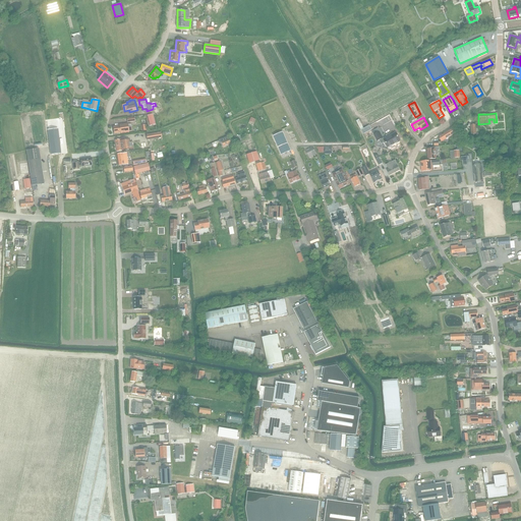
[(120,133),(129,132),(128,124),(119,125),(119,126),(113,127),(114,133),(120,133)]
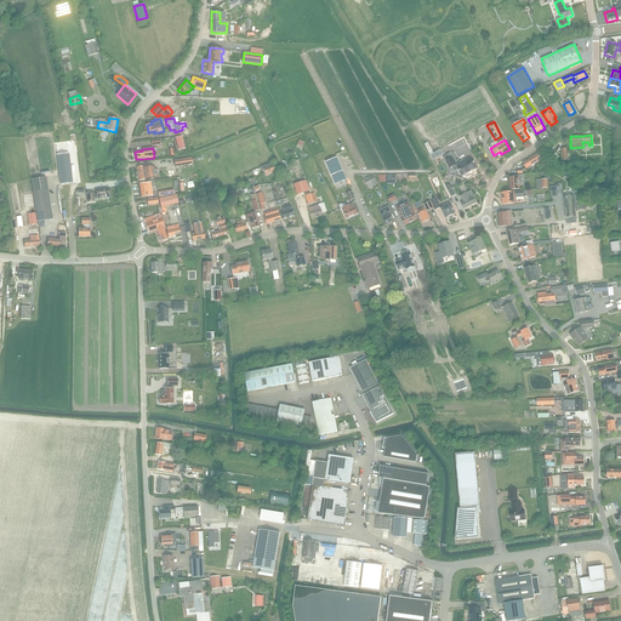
[(433,153),(431,155),(433,160),(443,154),(440,149),(433,153)]
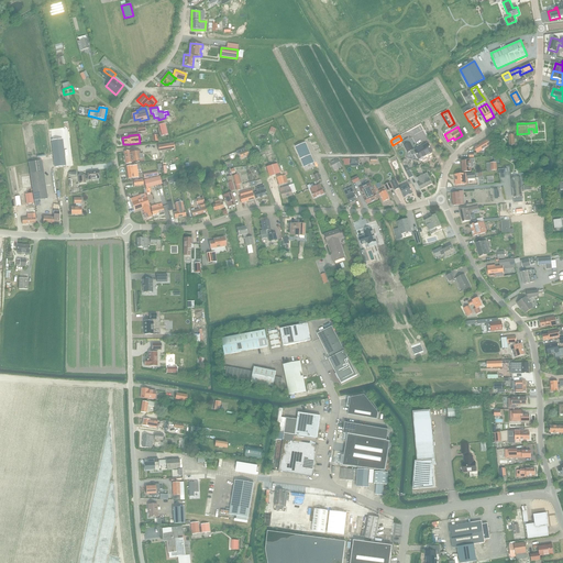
[(414,148),(408,139),(403,142),(408,152),(414,148)]
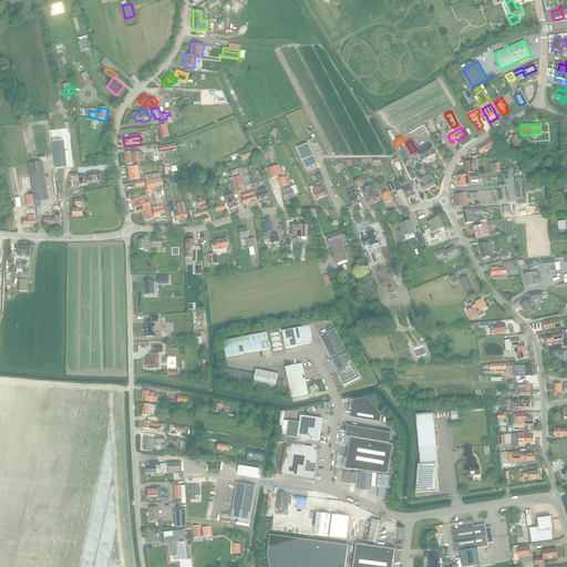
[(477,150),(481,154),(495,145),(494,144),(492,140),(477,150)]
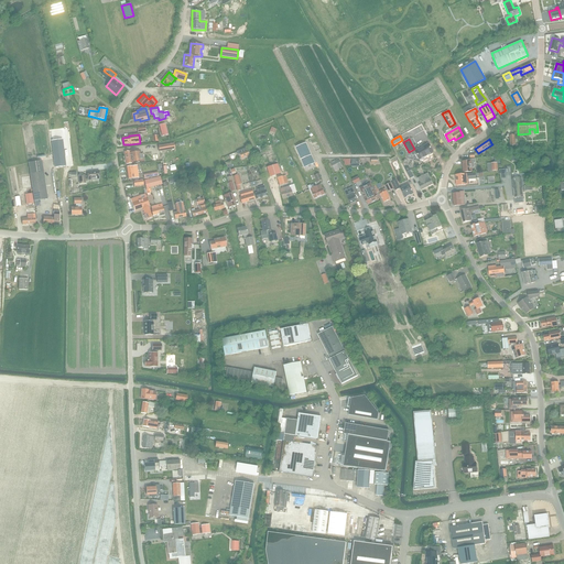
[(63,140),(52,141),(55,167),(66,166),(63,140)]
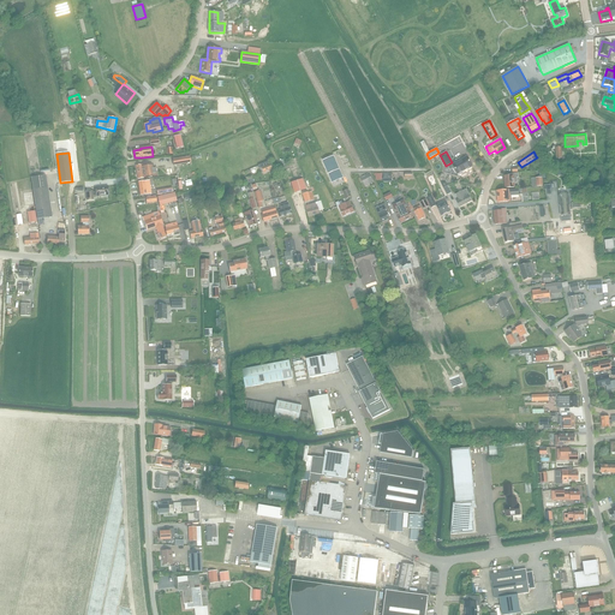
[(334,156),(322,161),(332,183),(344,178),(334,156)]
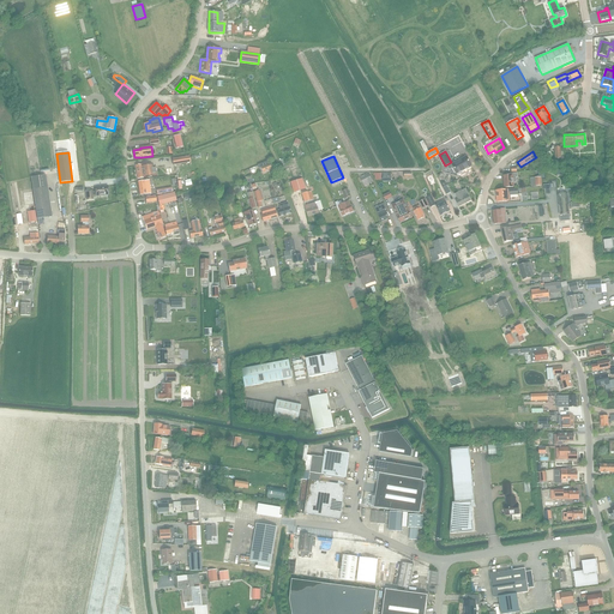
[(452,164),(458,175),(463,173),(463,172),(463,170),(467,168),(468,169),(471,168),(470,167),(471,166),(467,156),(452,164)]
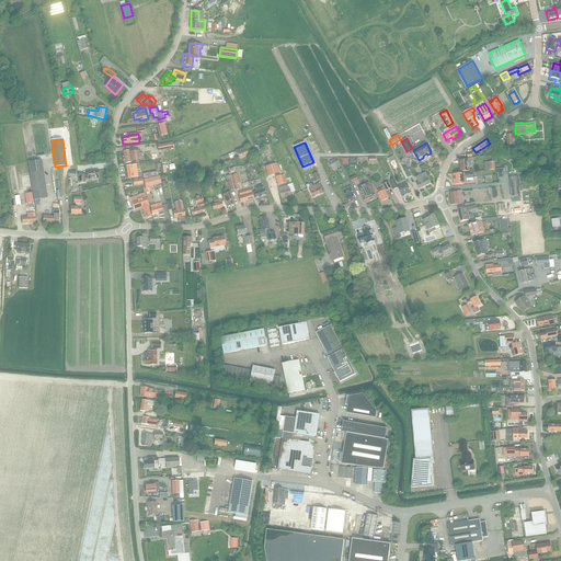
[(236,151),(236,152),(238,151),(240,158),(248,155),(244,147),(236,151)]
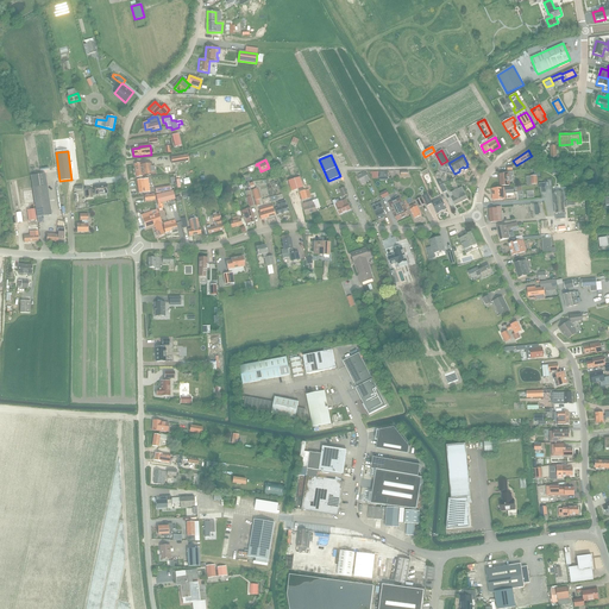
[(135,164),(137,177),(143,176),(156,174),(156,171),(155,171),(154,167),(155,167),(155,165),(151,165),(150,163),(144,164),(143,163),(135,164)]
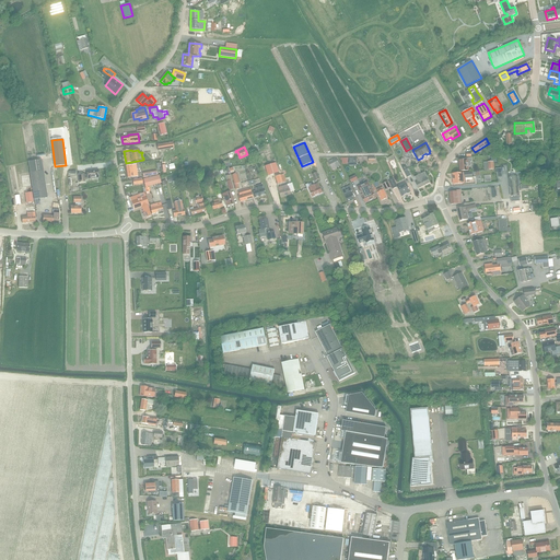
[(335,159),(328,162),(329,163),(328,163),(330,167),(335,164),(337,168),(340,166),(337,160),(336,160),(335,159)]
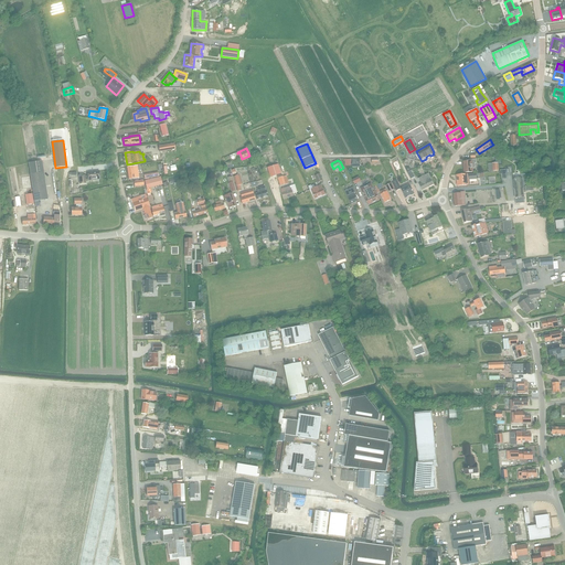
[(475,167),(475,163),(476,163),(476,160),(469,160),(469,161),(464,161),(464,172),(472,172),(472,168),(473,168),(475,167)]
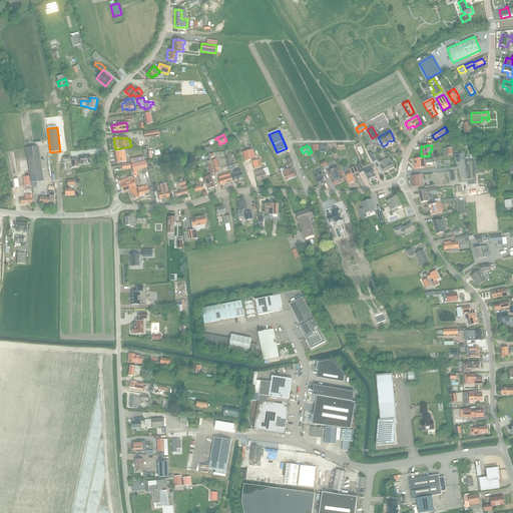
[(38,146),(26,148),(27,158),(28,158),(31,178),(32,182),(31,183),(32,188),(36,187),(35,182),(44,181),(43,178),(40,156),(38,146)]
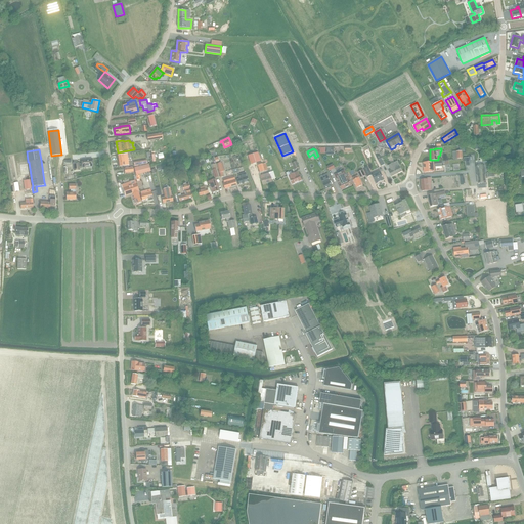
[(260,161),(258,153),(248,156),(251,165),(260,161)]
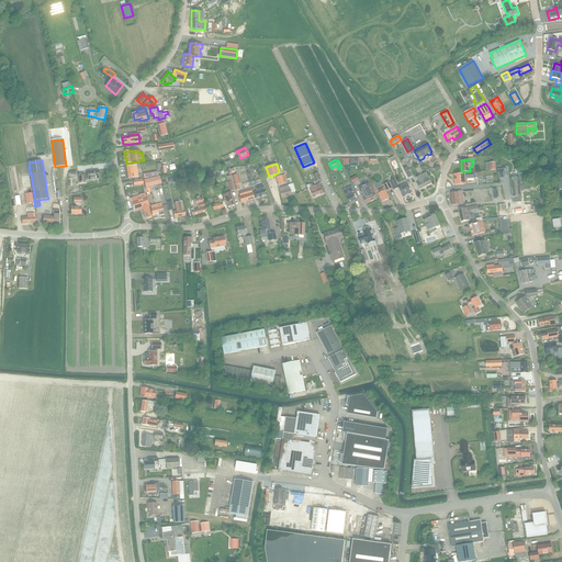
[(136,165),(126,167),(128,179),(138,177),(136,165)]
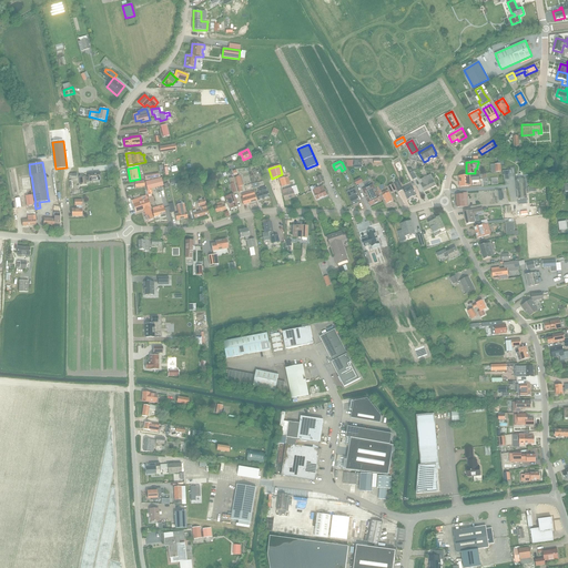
[(87,184),(87,182),(89,181),(90,182),(101,181),(100,172),(89,173),(89,178),(85,178),(80,178),(81,185),(87,184)]
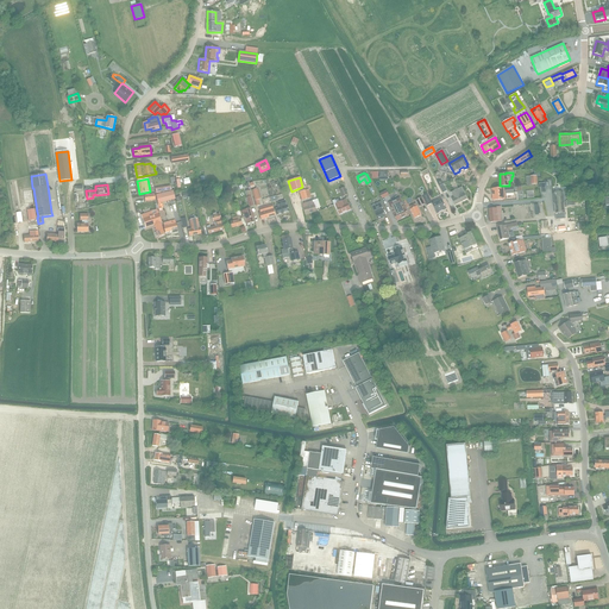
[(493,189),(491,189),(493,200),(503,199),(506,199),(506,194),(518,193),(518,192),(521,190),(521,186),(493,189)]
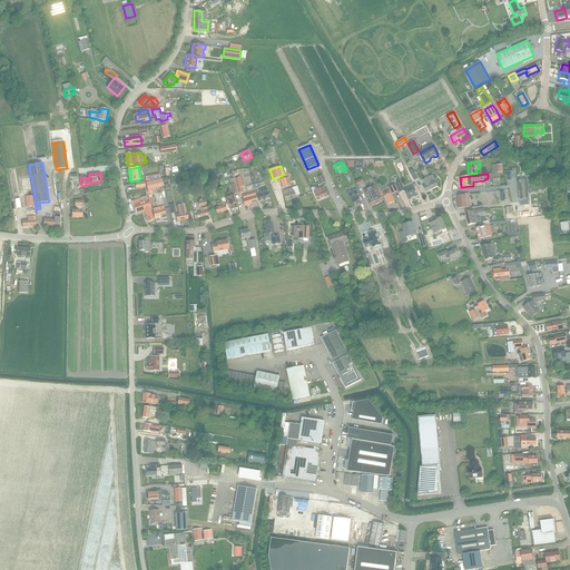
[(245,186),(242,176),(235,178),(239,193),(244,192),(242,187),(245,186)]
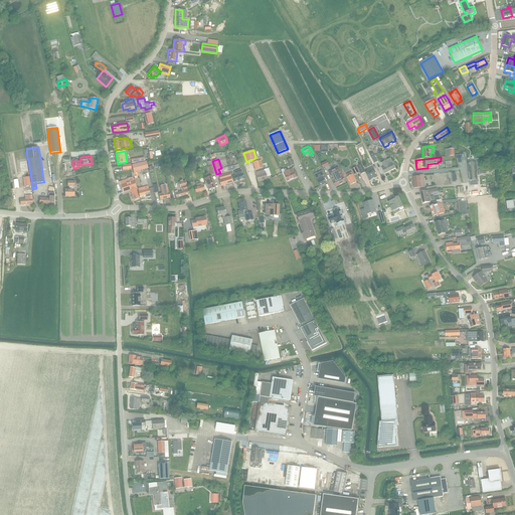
[(394,168),(390,160),(390,159),(387,160),(382,163),(384,167),(382,168),(384,173),(394,168)]
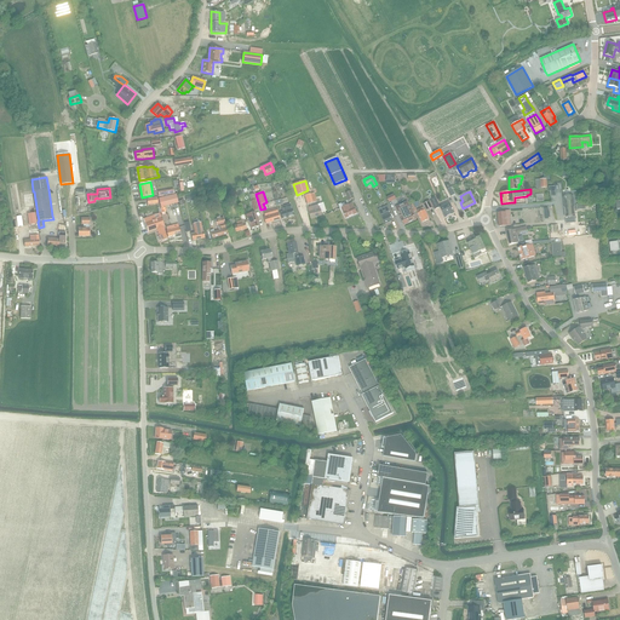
[(314,193),(305,195),(306,204),(317,201),(314,193)]
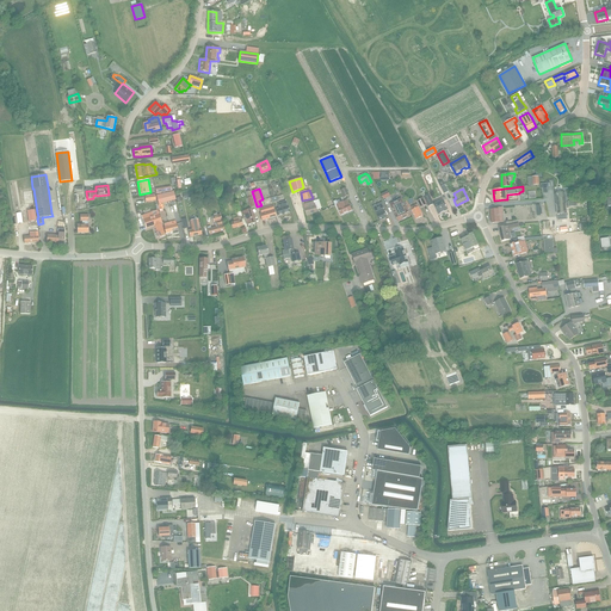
[(176,199),(173,191),(161,195),(164,203),(176,199)]
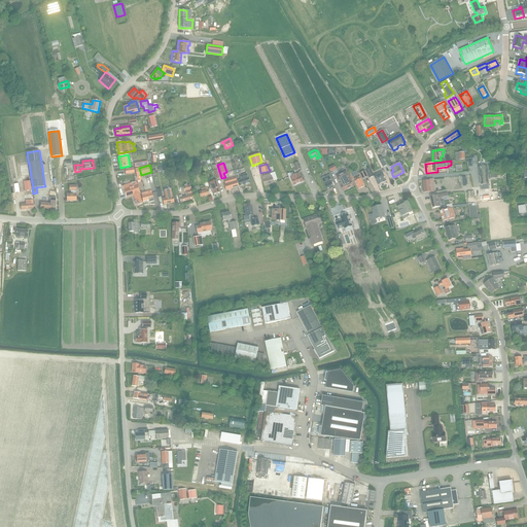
[(480,170),(481,185),(484,185),(484,186),(481,186),(481,189),(489,189),(489,179),(497,178),(497,175),(507,174),(507,172),(490,174),(489,170),(488,170),(487,166),(480,167),(480,170)]
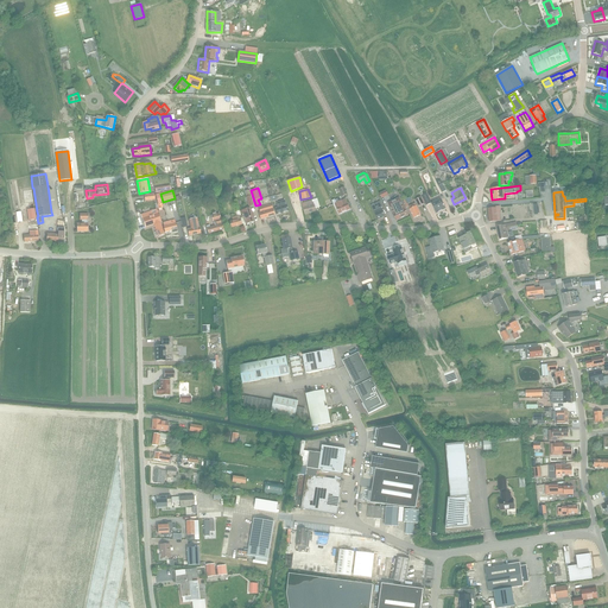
[(422,197),(426,206),(432,203),(428,194),(422,197)]
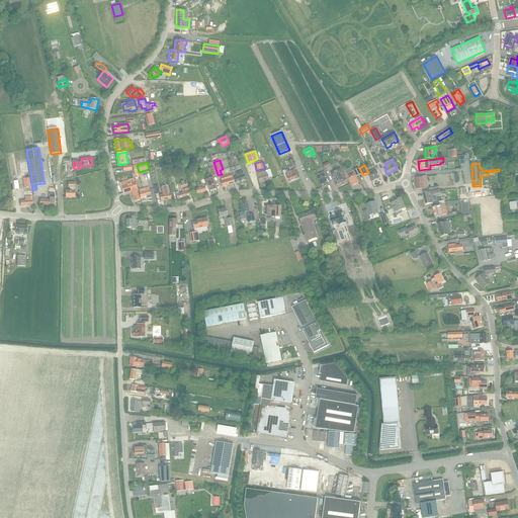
[(333,180),(338,188),(348,183),(344,175),(343,175),(340,169),(331,173),(334,180),(333,180)]
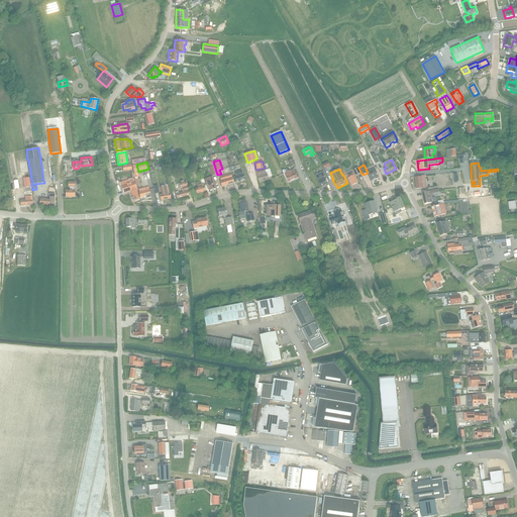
[(266,171),(256,174),(259,180),(259,182),(267,180),(268,180),(267,177),(271,176),(270,170),(266,171)]
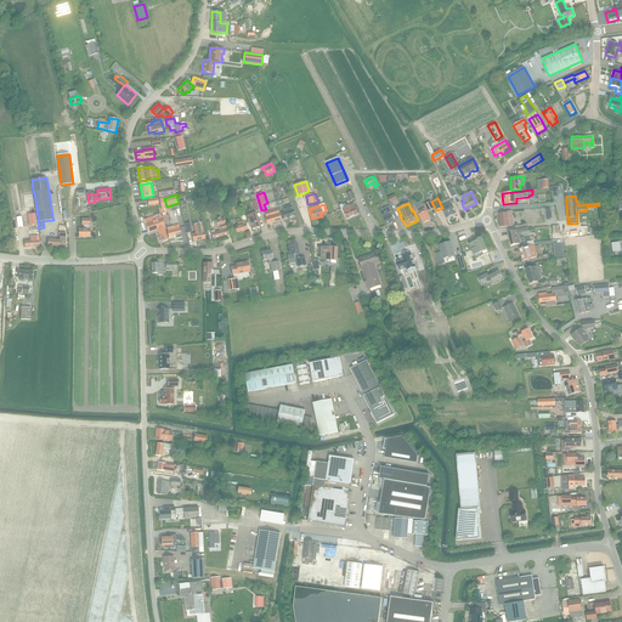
[(340,205),(341,209),(343,208),(348,219),(357,214),(354,204),(346,207),(345,204),(343,205),(343,204),(340,205)]
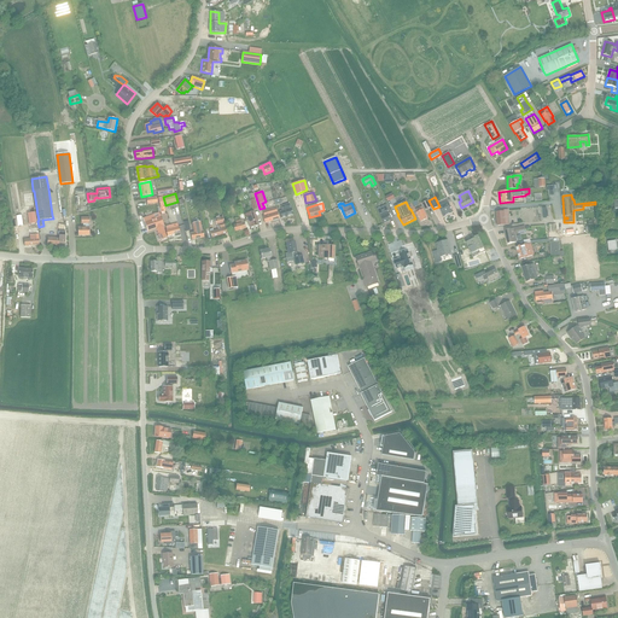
[(438,208),(443,217),(453,213),(448,203),(438,208)]
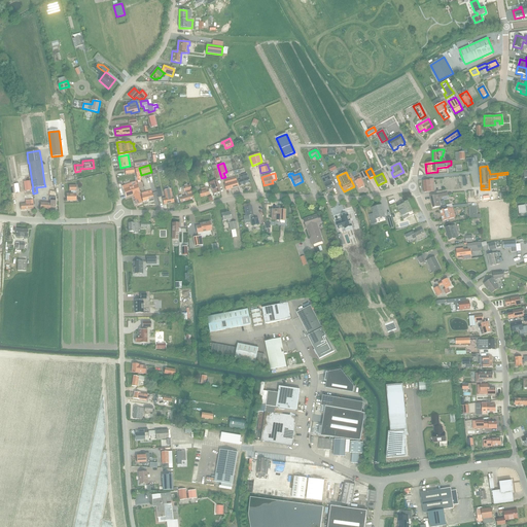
[(238,180),(240,185),(250,183),(248,177),(247,178),(247,174),(240,176),(241,179),(238,180)]
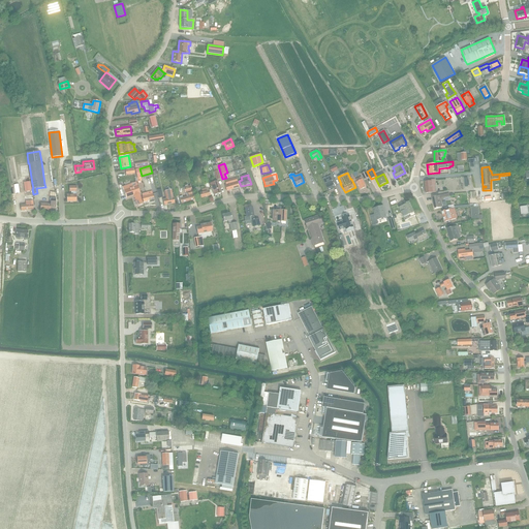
[(332,181),(333,180),(331,175),(322,179),(325,184),(329,191),(335,188),(332,181)]
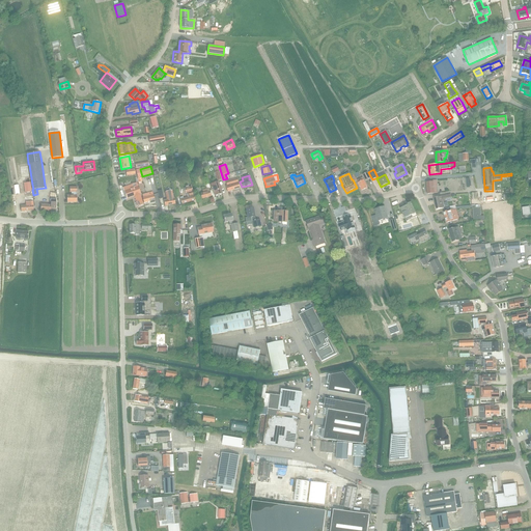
[(357,180),(362,190),(367,187),(362,177),(357,180)]
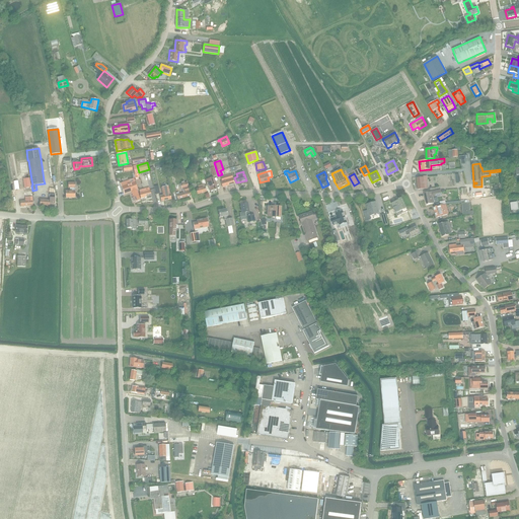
[(221,181),(222,188),(234,183),(232,174),(221,177),(222,181),(221,181)]
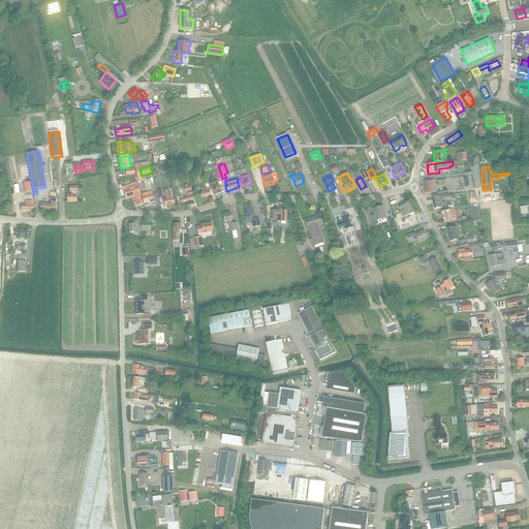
[(430,181),(424,182),(426,193),(435,192),(434,184),(435,184),(435,180),(430,180),(430,181)]
